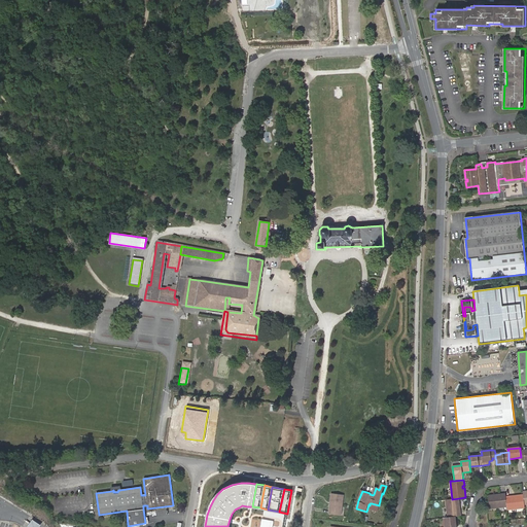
[(330,508),(329,508),(328,514),(341,515),(344,495),(331,493),(330,502),(331,502),(330,508)]
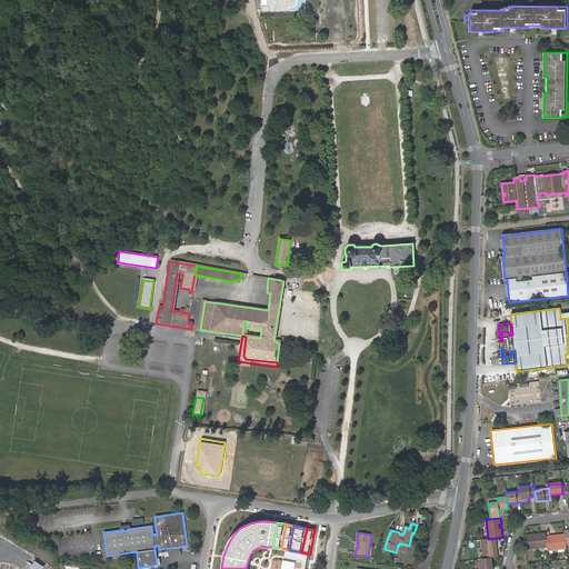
[(547,537),(547,533),(537,535),(537,537),(533,537),(533,535),(528,536),(529,549),(548,548),(547,537)]
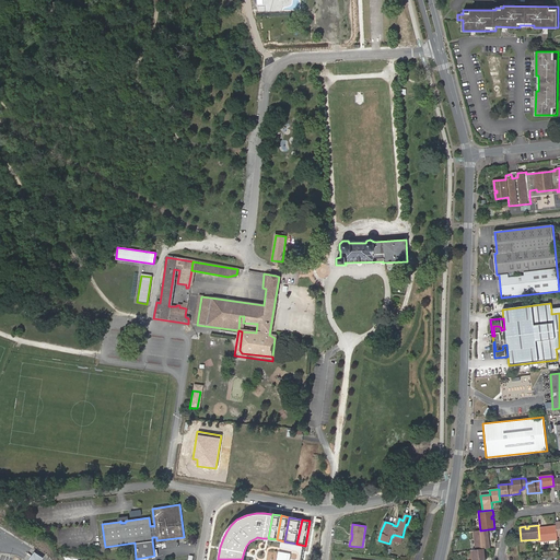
[(539,539),(539,543),(558,540),(558,537),(557,526),(551,527),(551,529),(548,529),(548,527),(538,528),(539,539)]
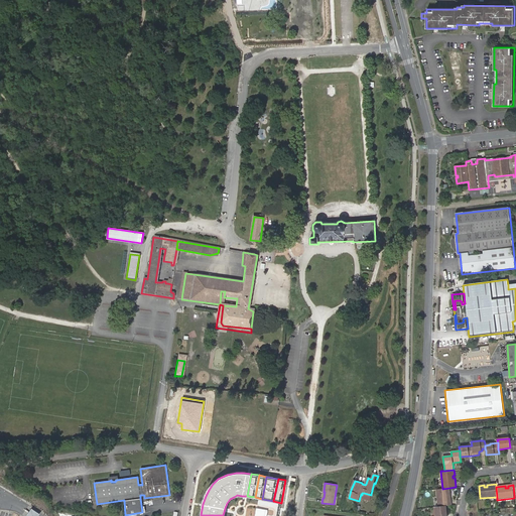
[(442,489),(436,489),(438,506),(445,505),(452,505),(450,496),(448,496),(448,493),(450,493),(449,488),(442,489)]
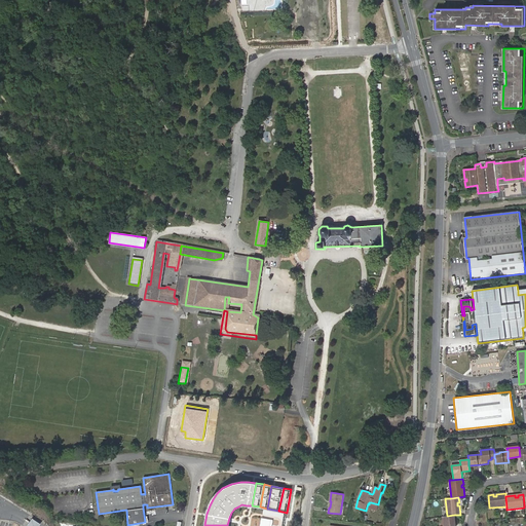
[(444,516),(445,525),(455,525),(454,515),(447,516),(444,516)]
